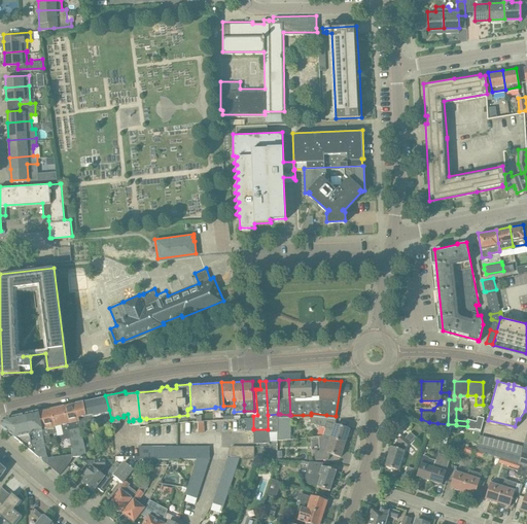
[(93,414),(109,410),(105,395),(75,402),(80,426),(89,424),(90,425),(95,423),(93,414)]
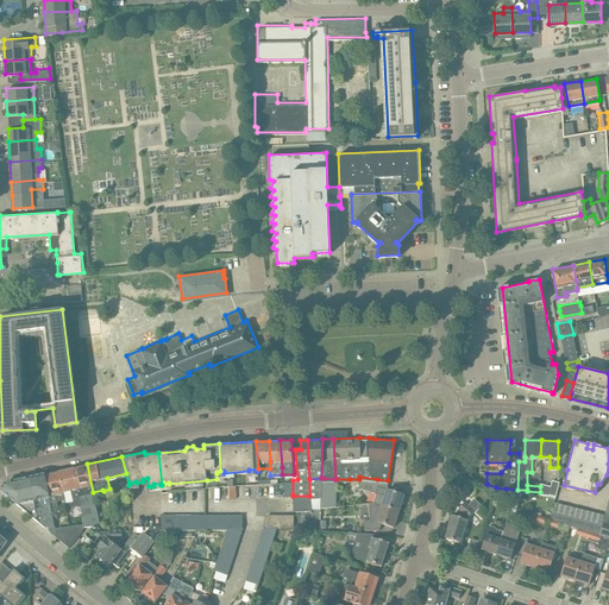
[(73,467),(80,504),(82,515),(88,514),(90,527),(100,525),(93,492),(87,464),(73,467)]
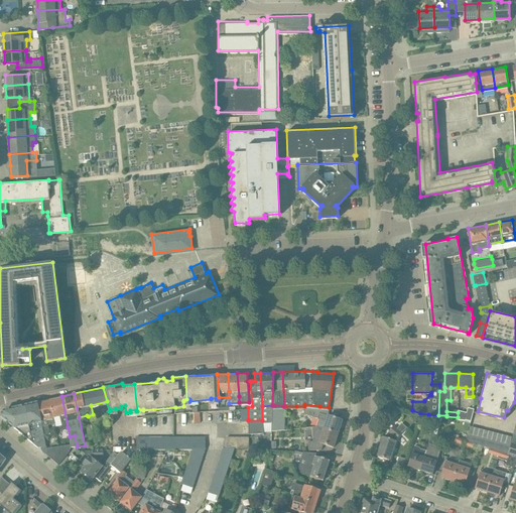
[(61,396),(50,398),(54,421),(55,421),(53,415),(59,414),(61,428),(68,427),(61,396)]
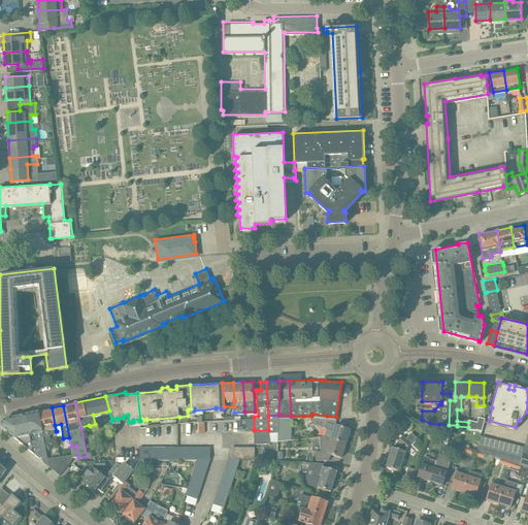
[(38,411),(45,448),(48,447),(51,444),(51,441),(52,441),(50,433),(56,431),(52,407),(45,409),(44,409),(38,411)]
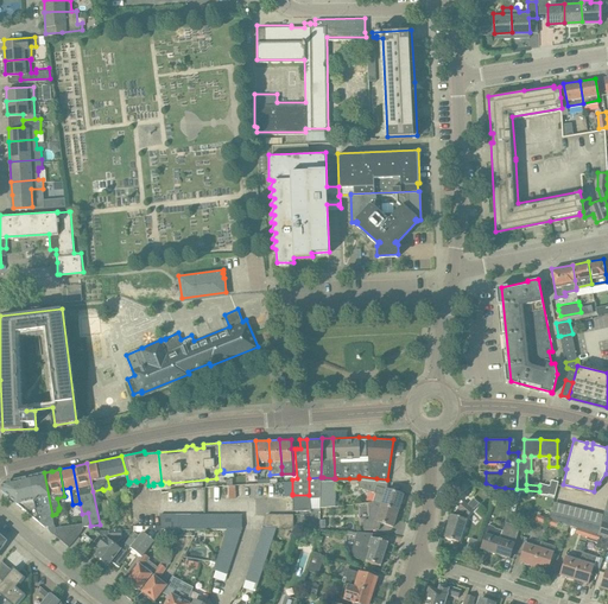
[(44,472),(29,476),(39,520),(45,525),(54,522),(52,515),(44,472)]
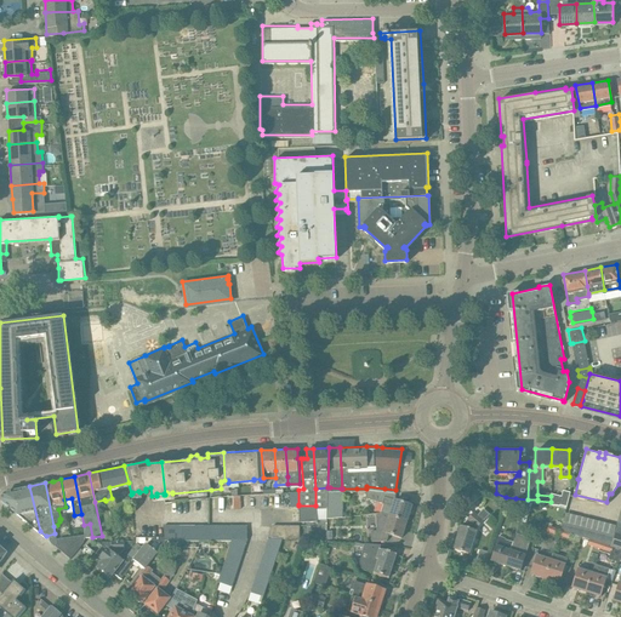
[(1,498),(40,531),(29,486),(4,492),(1,498)]
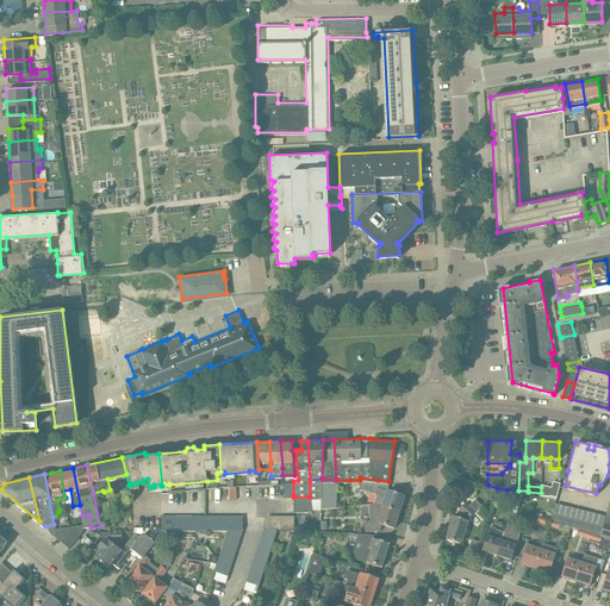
[(378,480),(360,478),(360,480),(360,487),(377,492),(373,501),(383,505),(399,510),(404,494),(388,489),(388,482),(388,481),(378,480)]
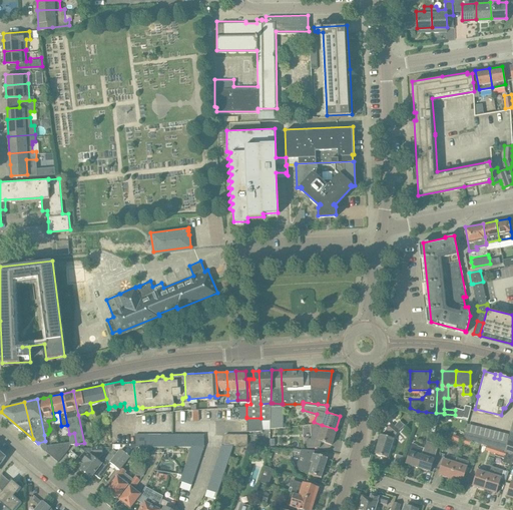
[(270,419),(270,427),(283,425),(284,404),(283,404),(282,404),(273,403),(271,403),(270,419)]
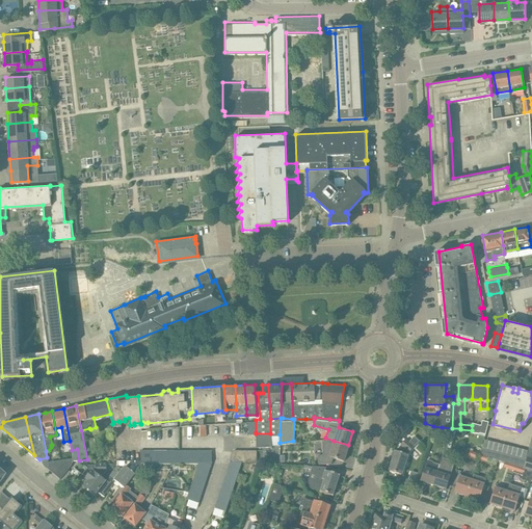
[(472,421),(472,425),(472,430),(480,431),(483,431),(485,431),(488,420),(482,418),(481,423),(472,421)]
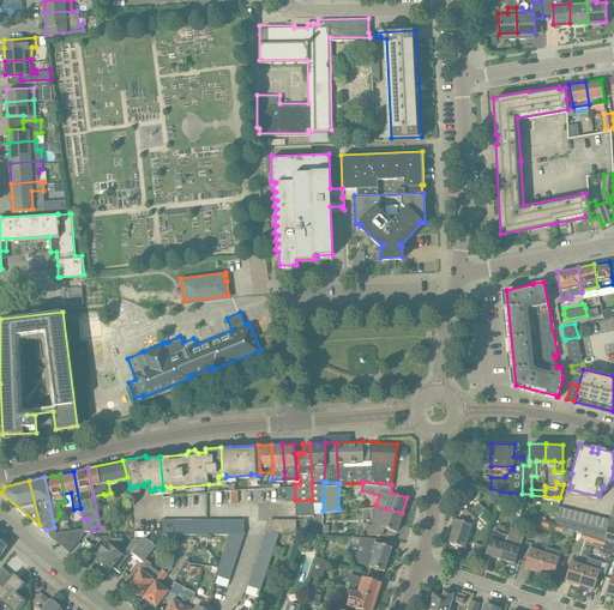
[(295,499),(295,484),(286,484),(287,499),(295,499)]
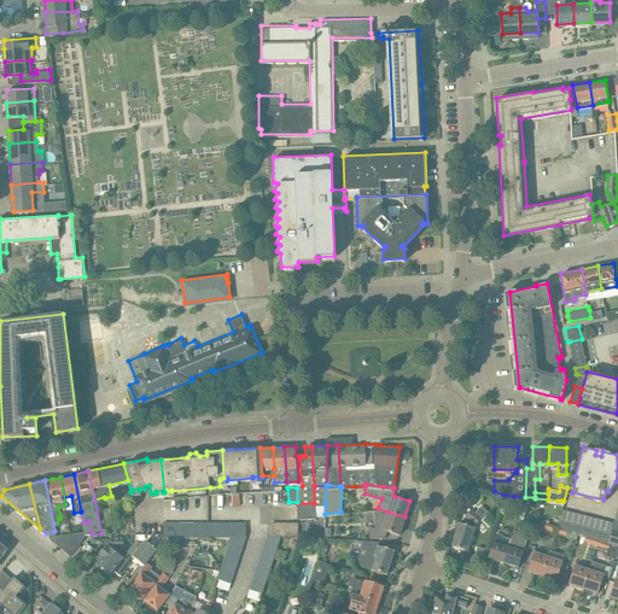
[(314,503),(297,503),(298,516),(316,516),(315,503),(314,503)]
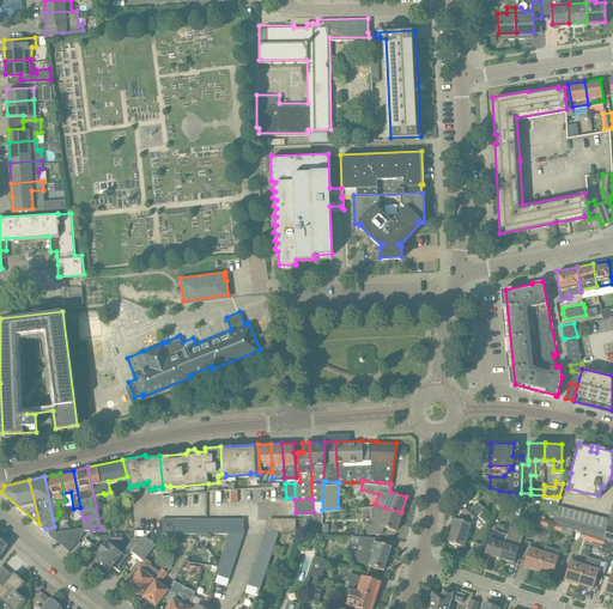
[(481,505),(477,499),(471,506),(467,503),(461,510),(462,510),(457,517),(456,517),(449,540),(462,544),(469,521),(471,517),(471,518),(477,512),(475,511),(481,505)]
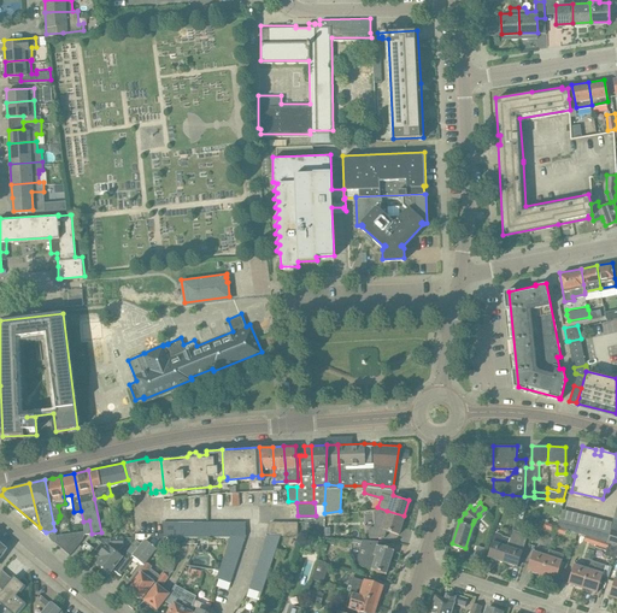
[(399,532),(404,516),(387,511),(383,520),(374,517),(371,523),(399,532)]
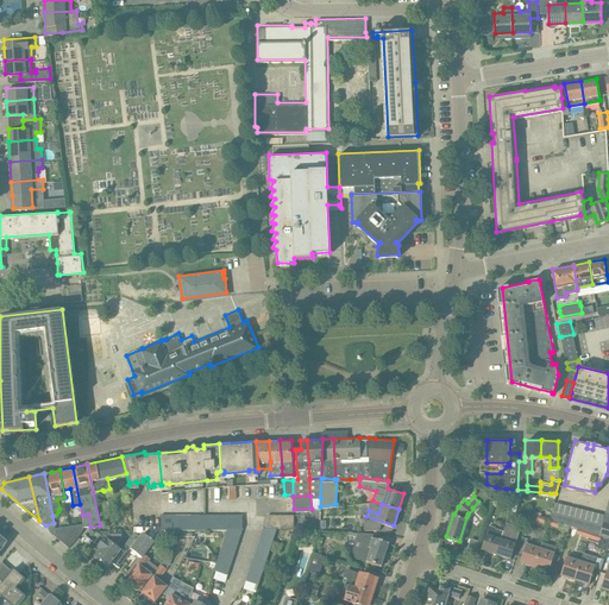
[(243,512),(205,512),(205,528),(227,528),(214,568),(227,573),(243,525),(243,512)]
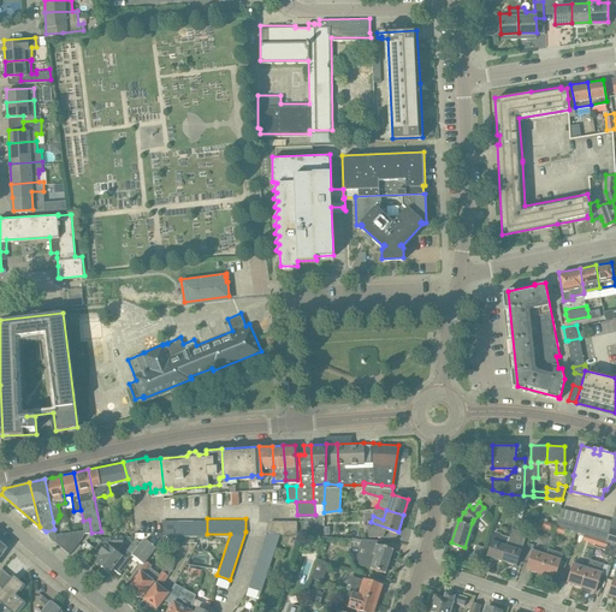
[(249,586),(261,589),(279,532),(297,532),(297,522),(297,520),(271,520),(271,518),(249,586)]
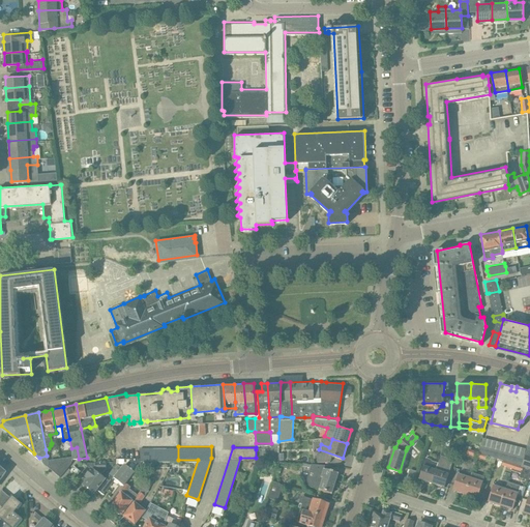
[(478,450),(468,446),(466,451),(477,455),(478,450)]
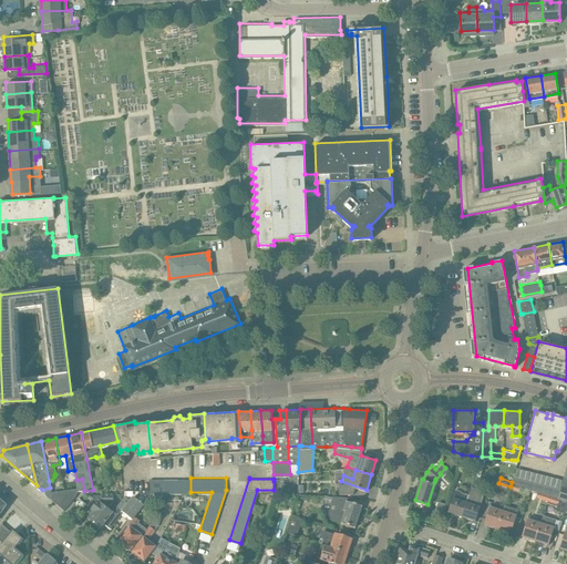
[(512,482),(511,486),(529,493),(531,489),(531,488),(527,486),(523,485),(518,484),(517,483),(512,482)]
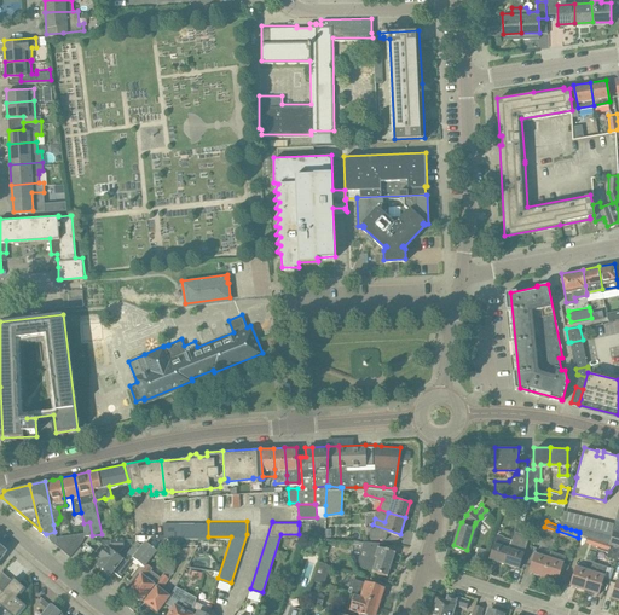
[(371,538),(371,527),(360,527),(359,537),(371,538)]
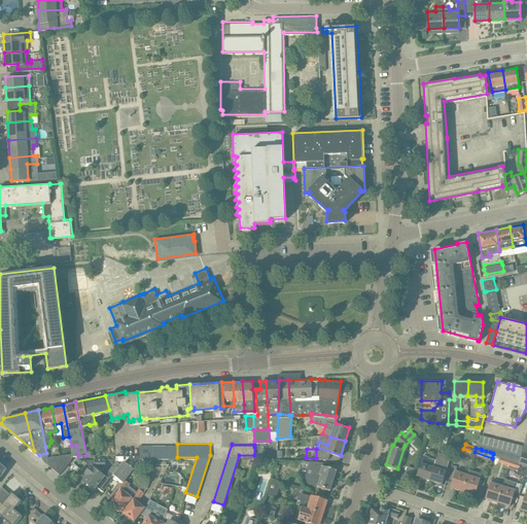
[(434,458),(428,478),(442,483),(449,461),(450,455),(437,451),(435,458),(434,458)]
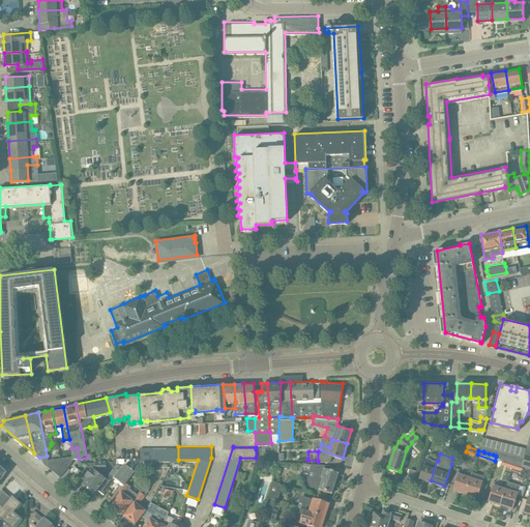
[(61,462),(55,470),(60,474),(71,462),(71,455),(60,457),(61,462)]
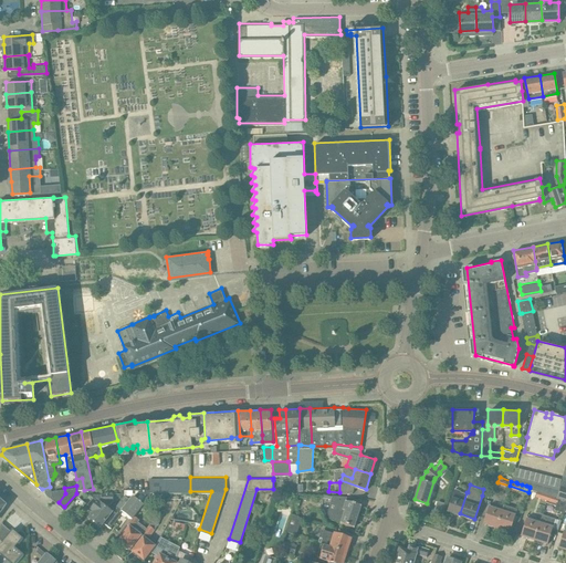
[(133,493),(129,498),(122,509),(123,510),(123,511),(126,514),(127,513),(132,517),(134,513),(148,494),(150,492),(149,491),(149,487),(140,487),(135,496),(133,493)]
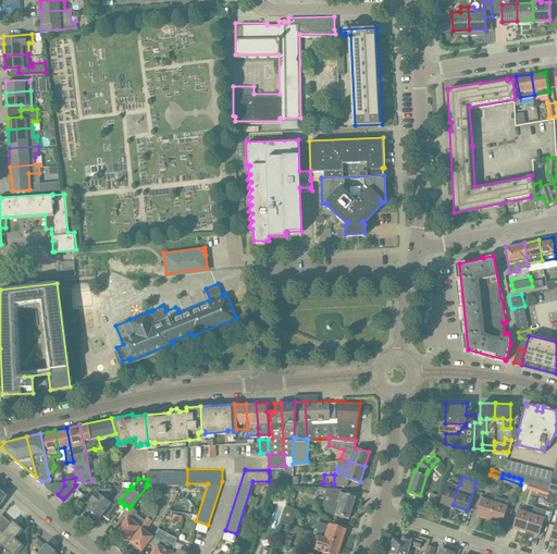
[(440,502),(453,505),(459,484),(453,482),(453,481),(447,479),(440,502)]
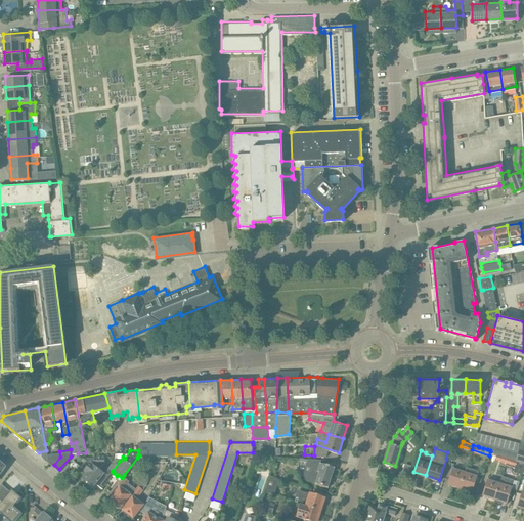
[(60,457),(59,451),(47,452),(48,457),(46,459),(54,465),(60,457)]
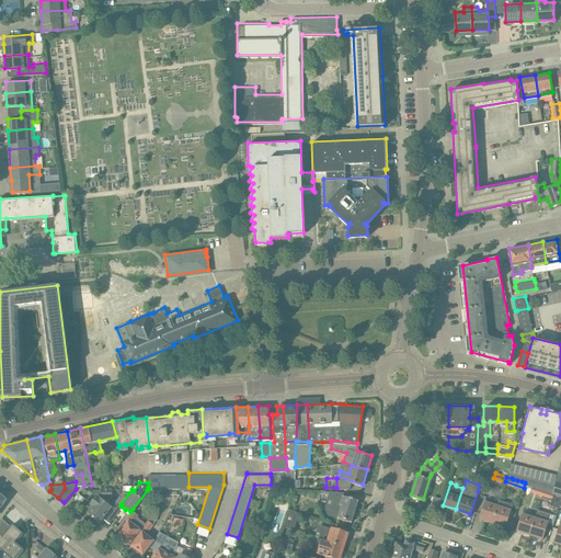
[(533,485),(530,490),(542,493),(544,489),(541,488),(537,487),(536,486),(533,485)]
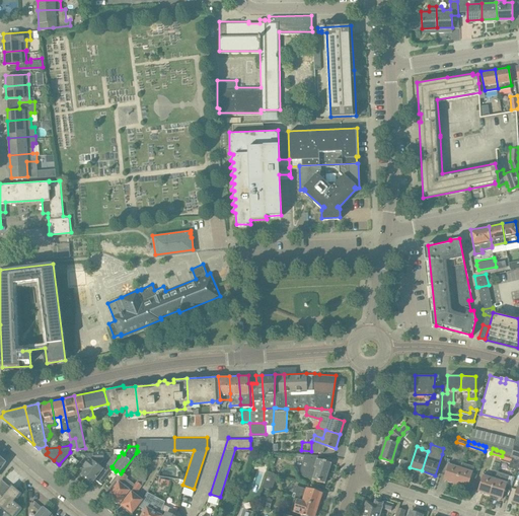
[(250,452),(245,450),(242,456),(248,458),(250,452)]
